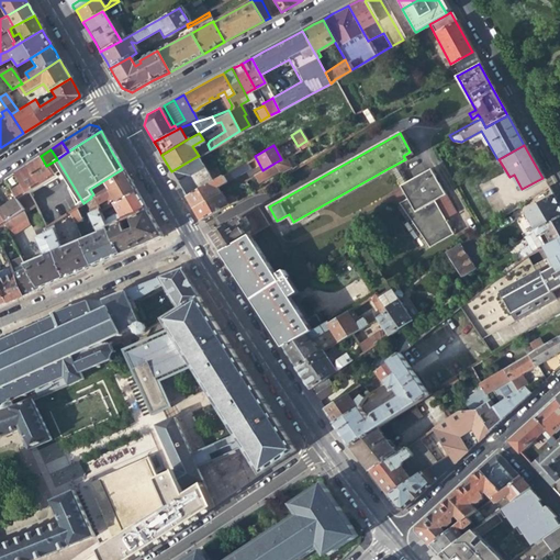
[(1,180),(15,199),(17,200),(28,193),(33,189),(53,176),(46,166),(41,156),(24,167),(13,174),(13,172),(1,180)]
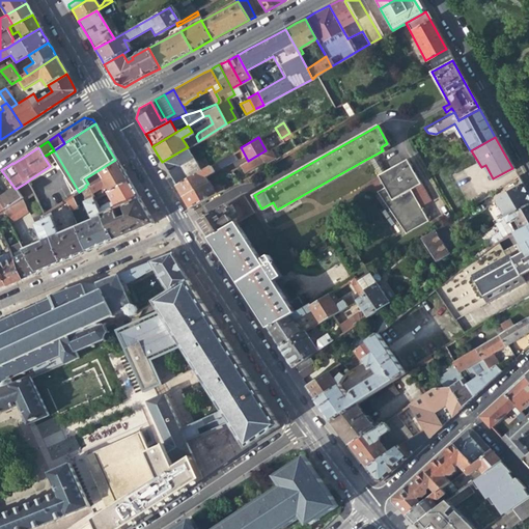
[(261,161),(258,155),(248,161),(239,166),(242,172),(261,161)]
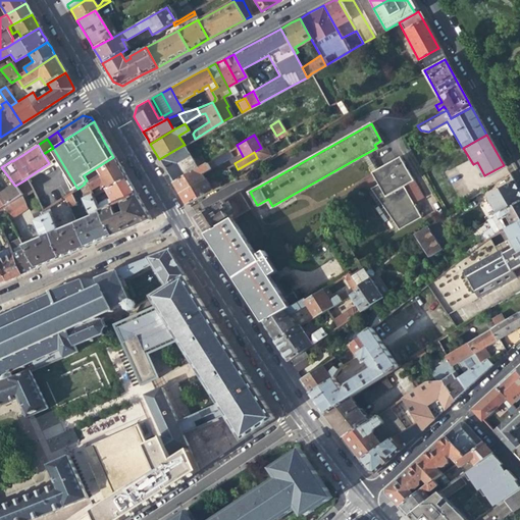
[(361,156),(370,172),(374,169),(365,154),(361,156)]
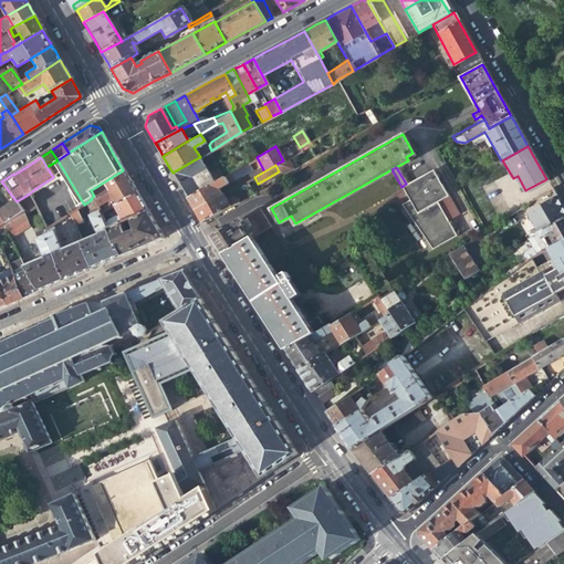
[(400,204),(431,248),(455,235),(446,220),(457,213),(431,169),(406,184),(401,187),(408,199),(400,204)]
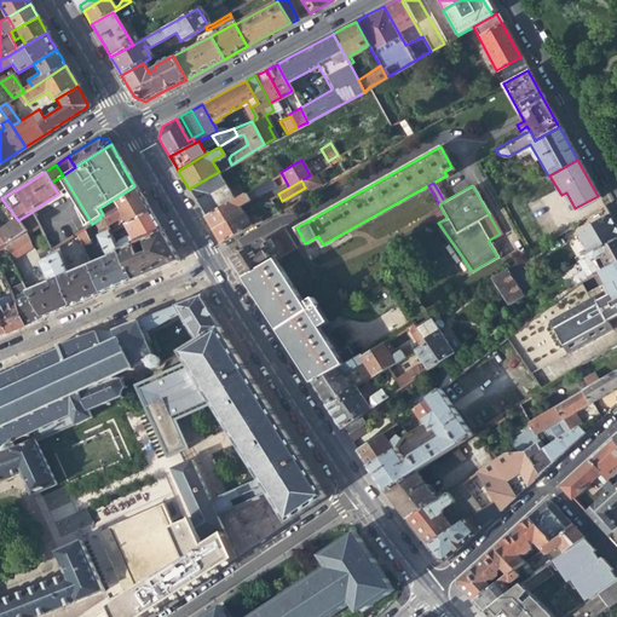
[(117,209),(125,223),(148,211),(140,197),(134,186),(99,208),(103,214),(104,217),(117,209)]
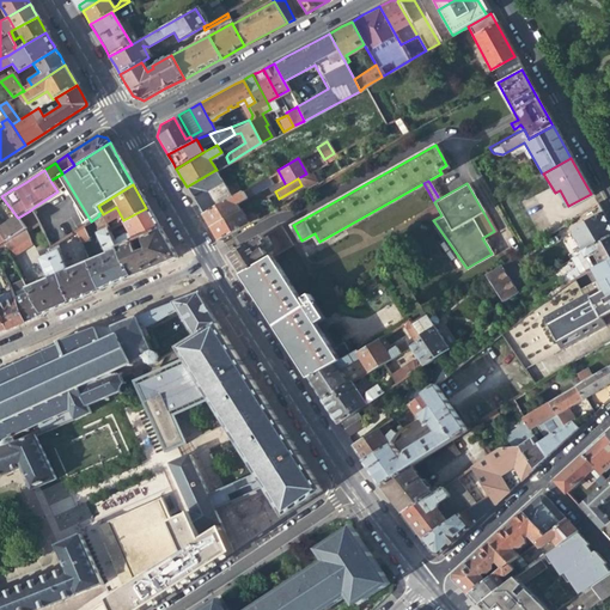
[(255,193),(251,185),(235,195),(230,197),(202,213),(207,220),(211,227),(239,212),(235,203),(255,193)]
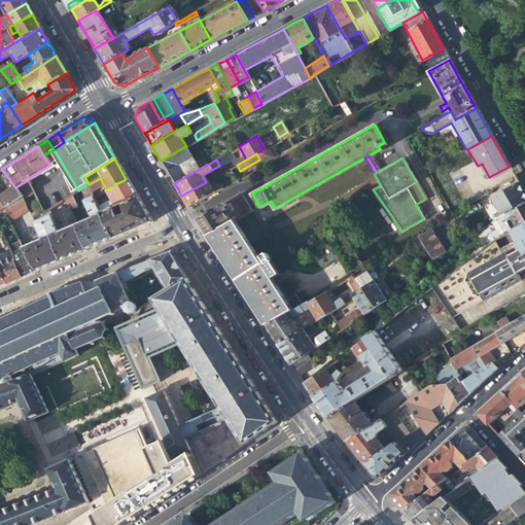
[(107,204),(109,207),(111,206),(119,203),(136,196),(131,187),(126,179),(106,189),(101,193),(103,196),(101,197),(106,205),(107,204)]
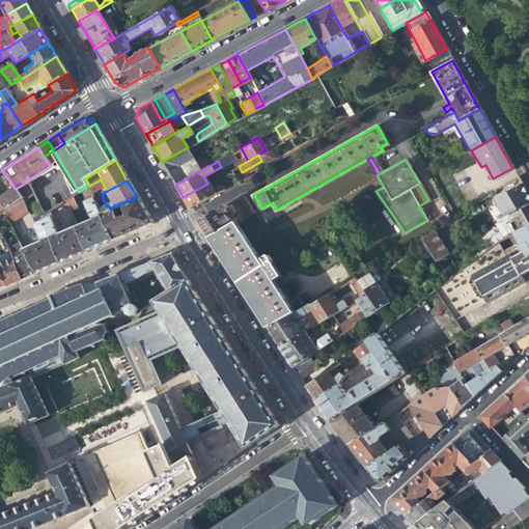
[(31,193),(26,183),(16,189),(21,196),(23,198),(31,193)]
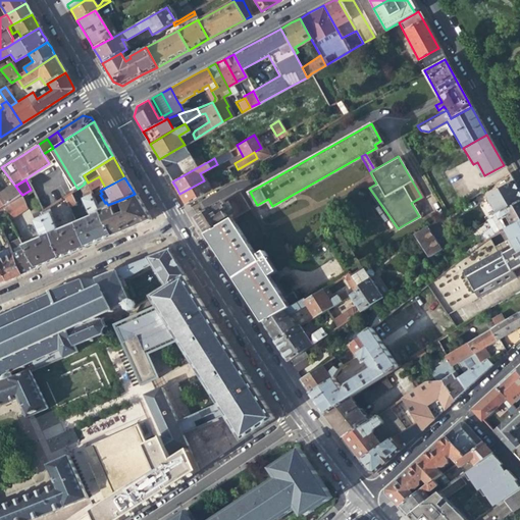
[(205,179),(204,180),(179,194),(183,199),(186,205),(221,184),(219,180),(217,182),(213,182),(208,184),(205,179)]
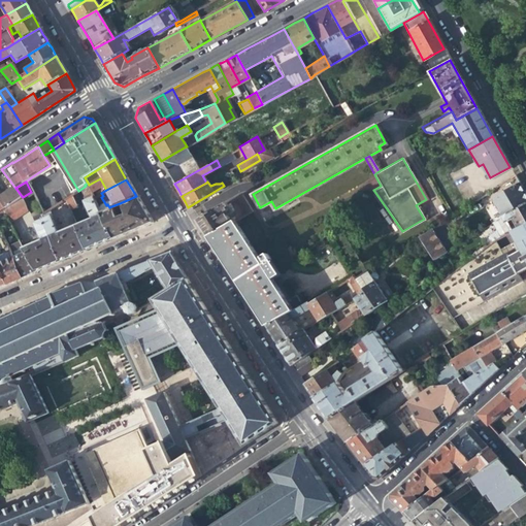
[(490,198),(500,216),(525,202),(525,196),(522,189),(518,183),(490,198)]
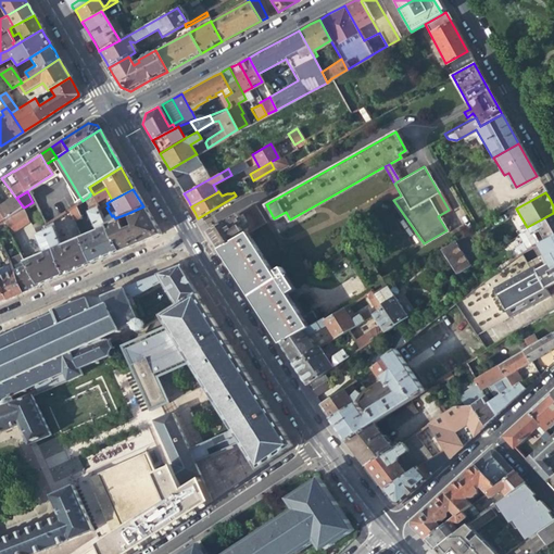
[(0,221),(1,221),(20,206),(22,205),(16,198),(15,197),(0,206),(0,221)]
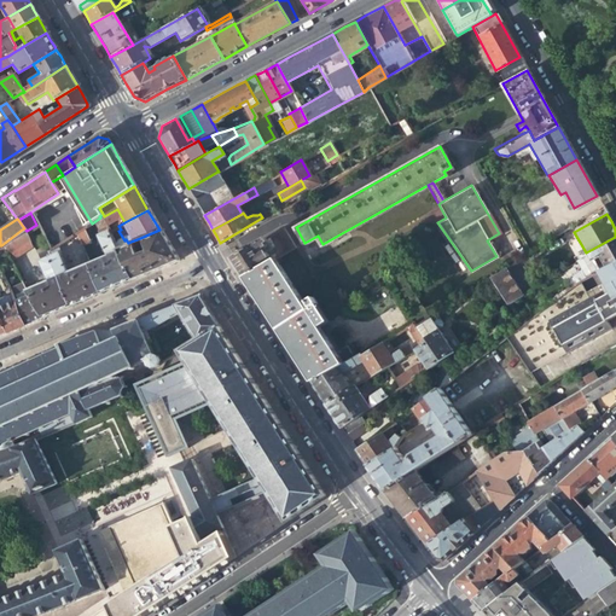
[(542,240),(555,233),(547,221),(535,228),(542,240)]
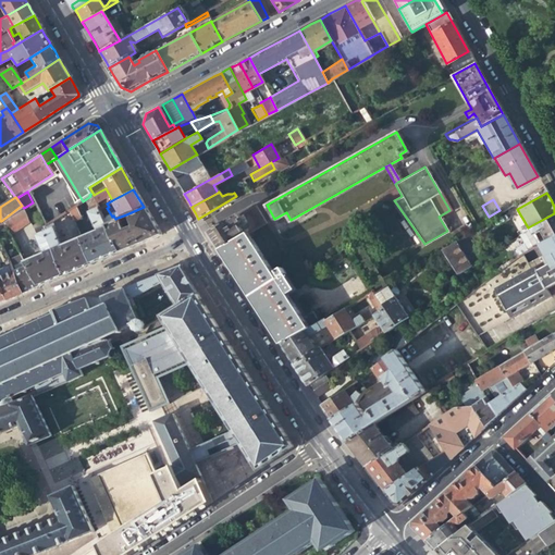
[(420,246),(424,244),(394,200),(390,204),(420,246)]
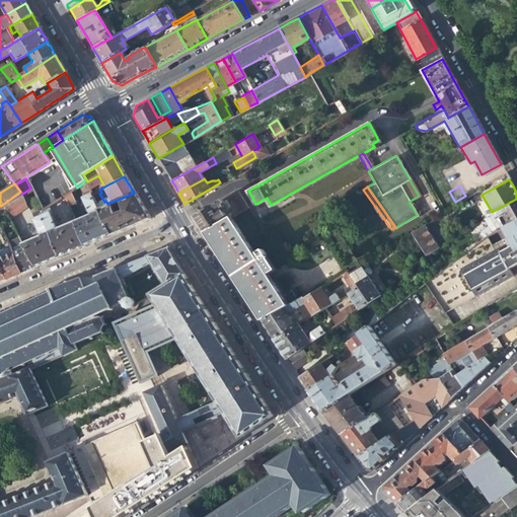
[(89,213),(72,221),(84,245),(99,239),(111,234),(97,208),(90,195),(88,192),(88,190),(80,194),(89,213)]
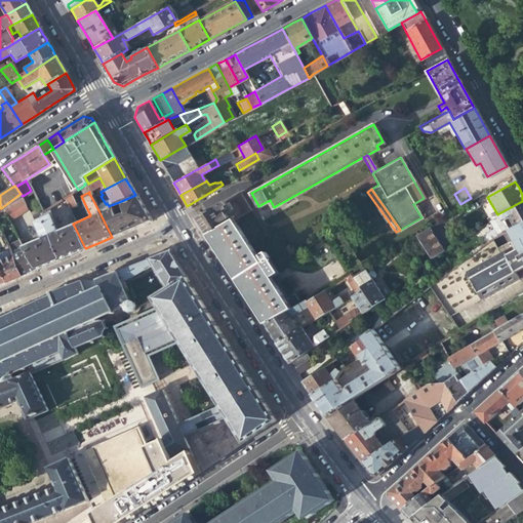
[(242,213),(248,209),(239,192),(233,196),(242,213)]
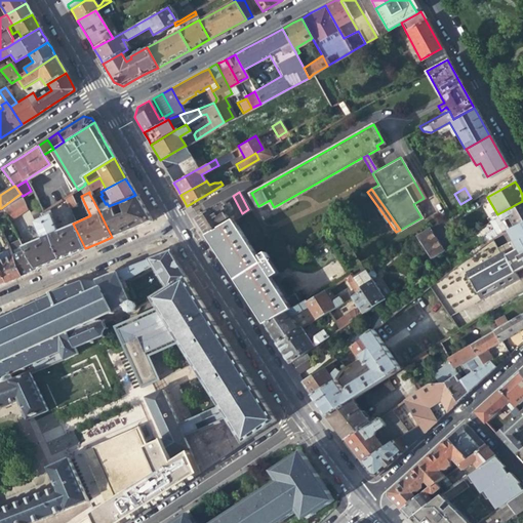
[(25,208),(18,195),(1,208),(4,214),(7,219),(25,208)]
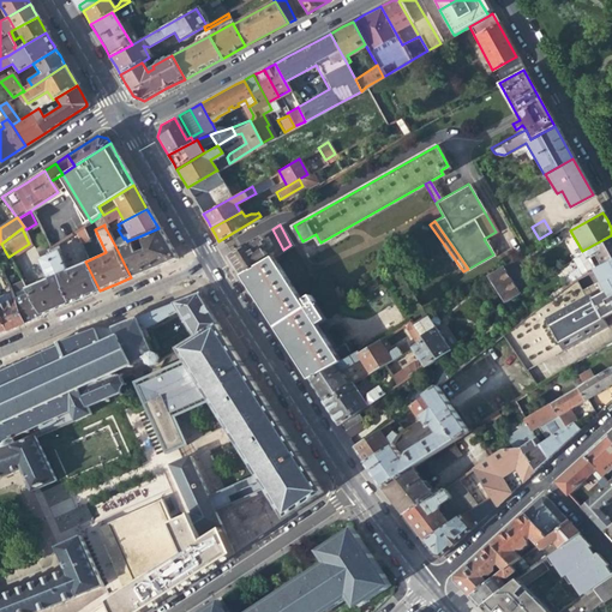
[(82,228),(72,234),(78,245),(87,241),(82,228)]
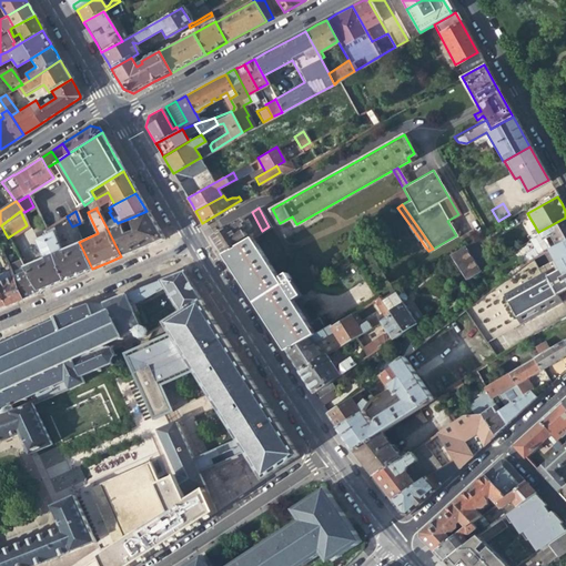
[(124,233),(120,222),(118,223),(107,228),(121,256),(162,239),(162,238),(153,222),(147,211),(129,219),(133,230),(124,233)]
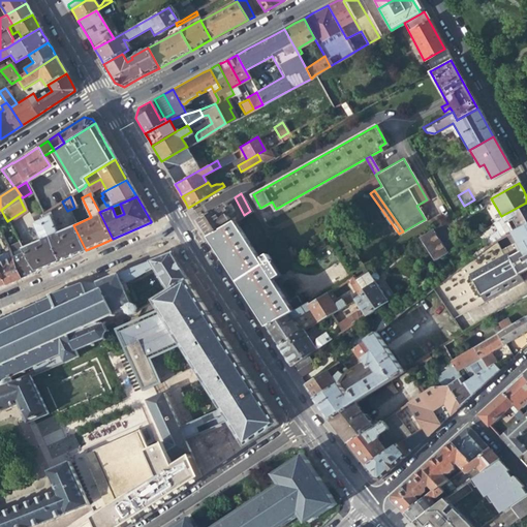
[(39,208),(42,214),(47,211),(50,210),(54,207),(51,200),(39,208)]
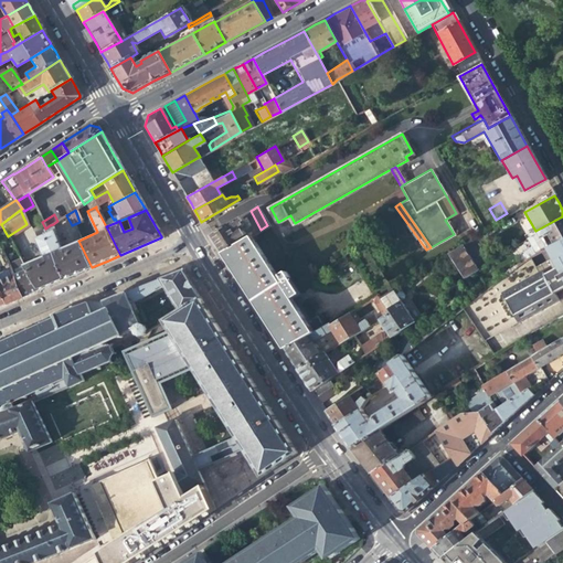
[(73,227),(72,225),(66,215),(57,221),(53,224),(57,234),(73,227)]
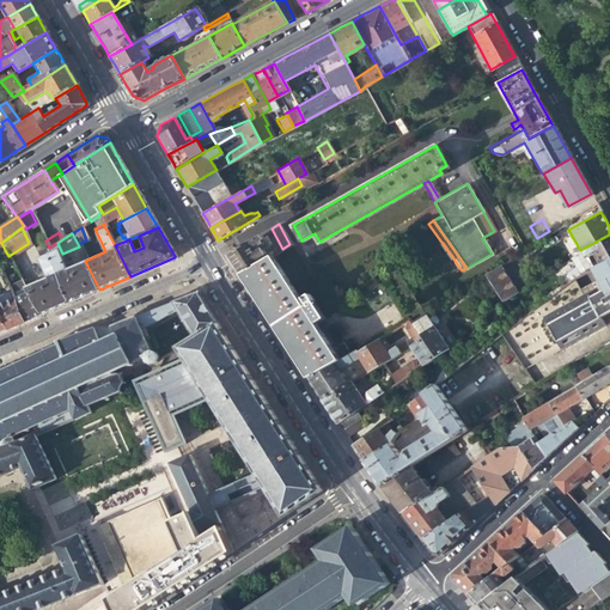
[(263,238),(261,235),(227,255),(233,263),(239,274),(261,261),(258,257),(264,252),(258,244),(262,242),(261,239),(263,238)]
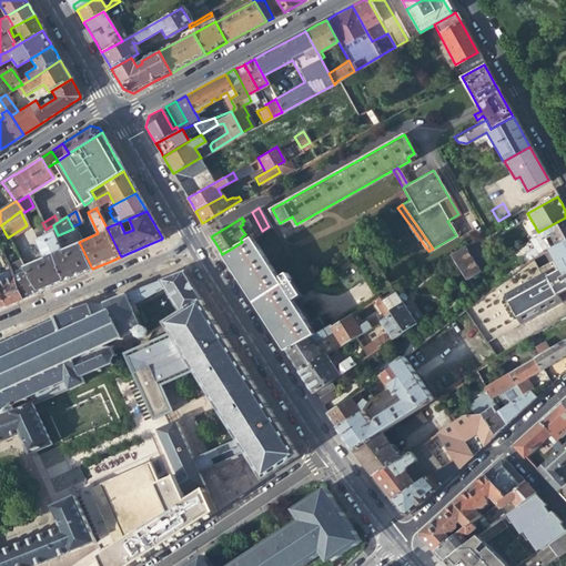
[(565,218),(538,232),(529,238),(527,239),(533,248),(524,252),(528,259),(529,258),(547,249),(542,239),(549,235),(555,244),(565,238),(565,218)]
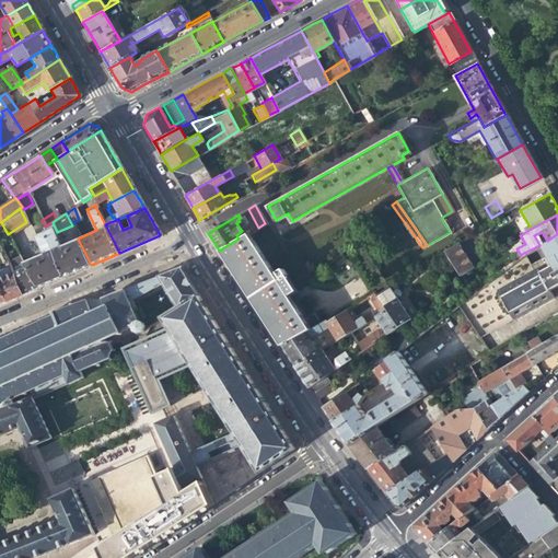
[(53,230),(49,223),(45,227),(42,229),(44,234),(53,230)]
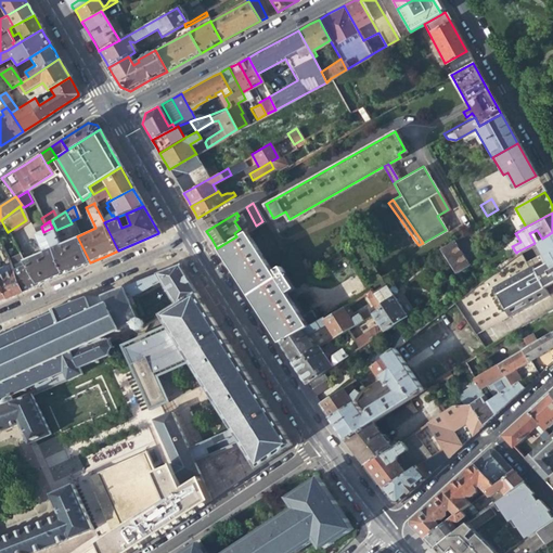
[(41,252),(22,260),(35,286),(48,281),(63,274),(43,232),(41,227),(40,224),(31,230),(41,252)]
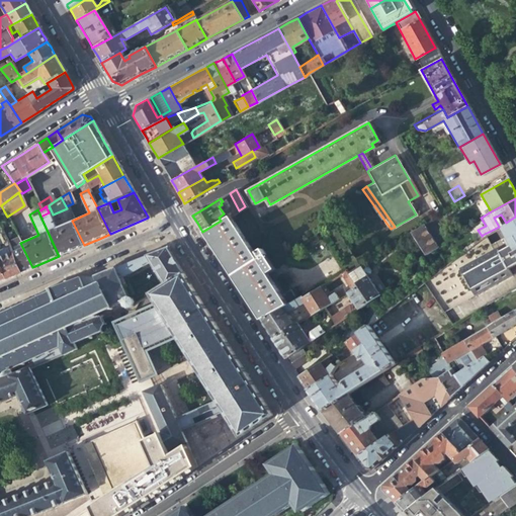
[(49,212),(40,217),(59,256),(74,250),(84,245),(72,221),(56,229),(49,212)]
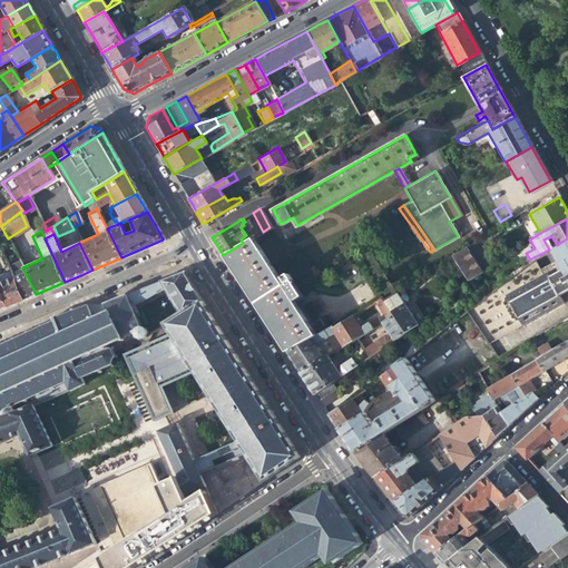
[(252,237),(243,243),(223,255),(254,303),(284,350),(324,329),(317,317),(306,323),(292,300),(301,294),(286,272),(277,277),(252,237)]
